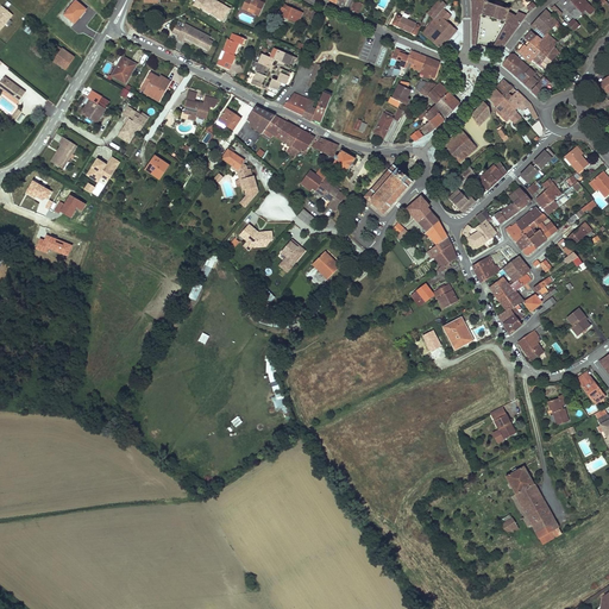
[(82,12),(86,8),(76,0),(64,14),(75,24),(83,13),(82,12)]
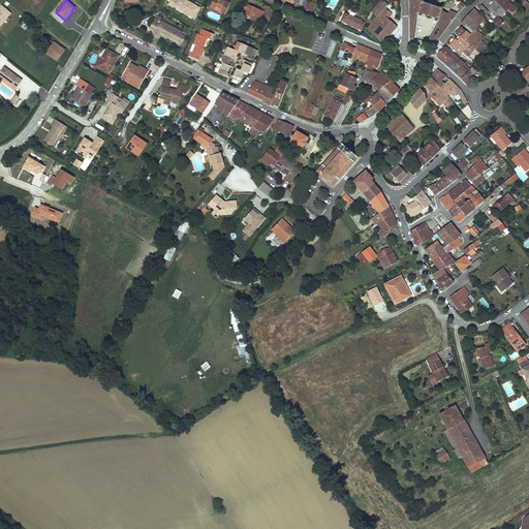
[(200,7),(187,0),(170,0),(168,4),(175,8),(176,6),(177,4),(190,11),(188,14),(194,18),(200,7)]
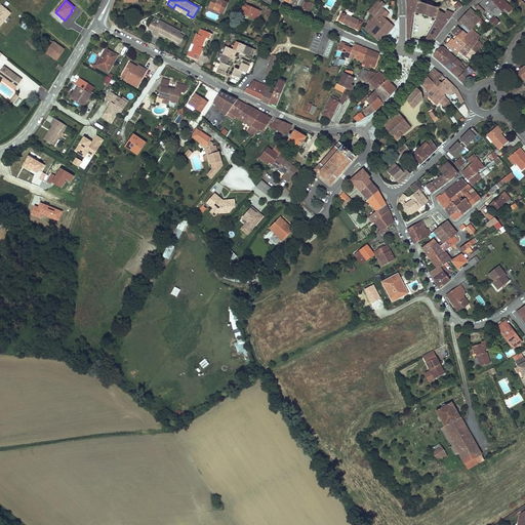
[(211,0),(209,7),(213,9),(215,7),(220,9),(218,12),(224,14),(229,3),(220,0),(211,0)]
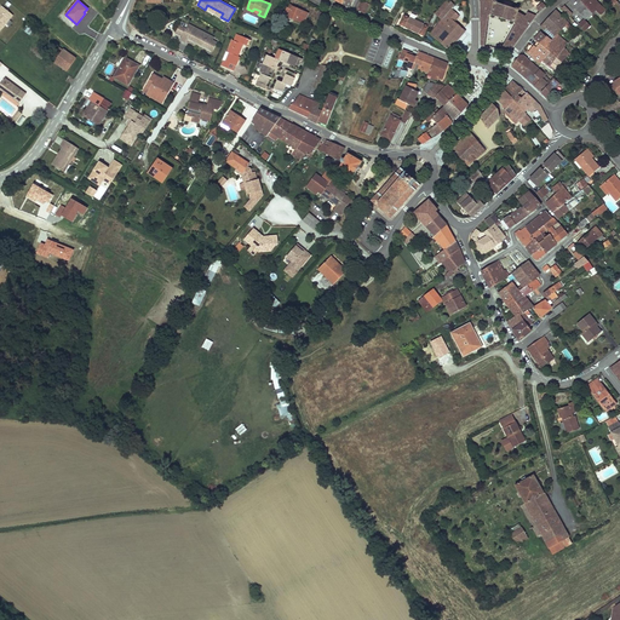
[(448,0),(447,0),(435,15),(437,16),(442,19),(447,15),(454,5),(448,0)]
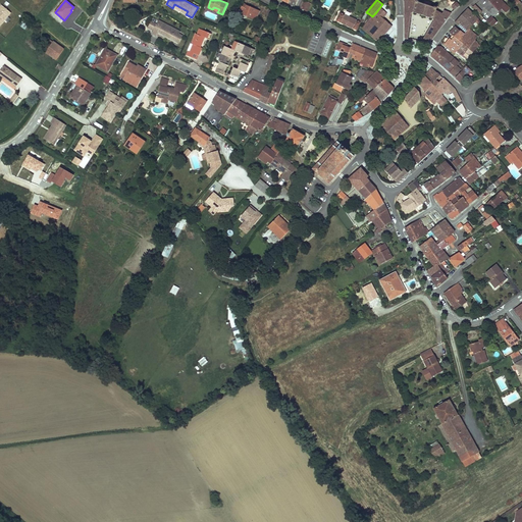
[(405,39),(408,39),(411,15),(412,14),(412,13),(413,12),(414,12),(432,19),(433,19),(433,20),(433,21),(422,41),(429,43),(438,30),(445,21),(452,13),(444,10),(442,14),(436,10),(437,7),(434,6),(434,7),(419,2),(419,1),(414,0),(404,0),(405,5),(405,39)]
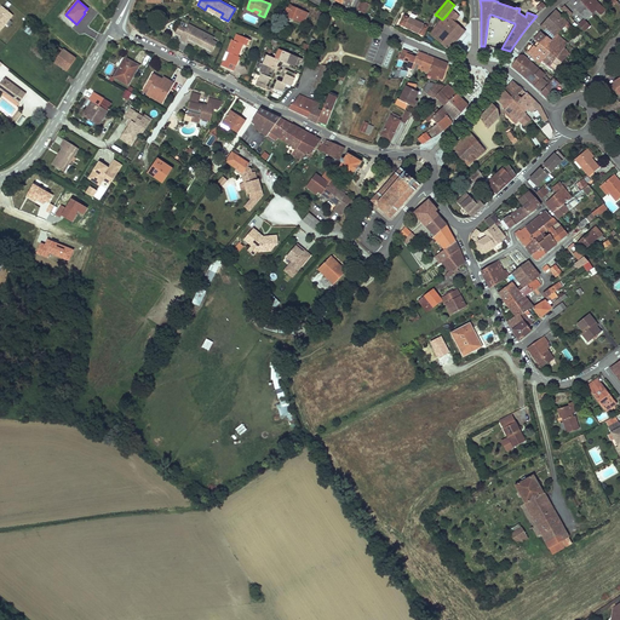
[(568,0),(581,15),(581,13),(586,18),(592,13),(584,4),(579,0),(568,0)]
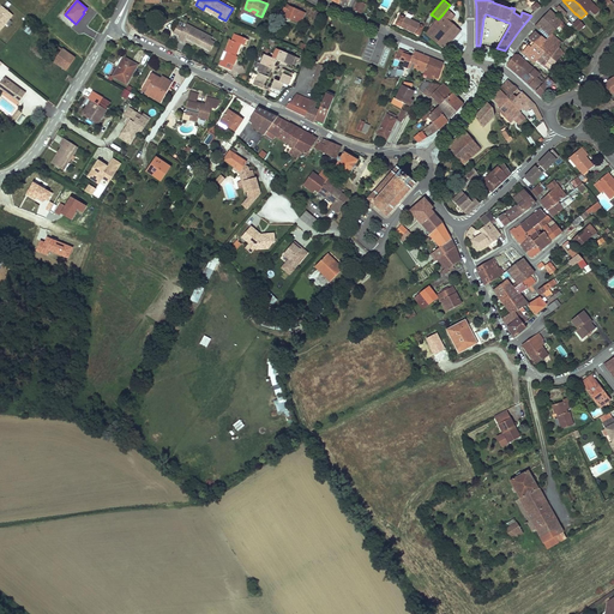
[(573,0),(578,4),(587,13),(590,11),(595,16),(600,11),(589,0),(573,0)]
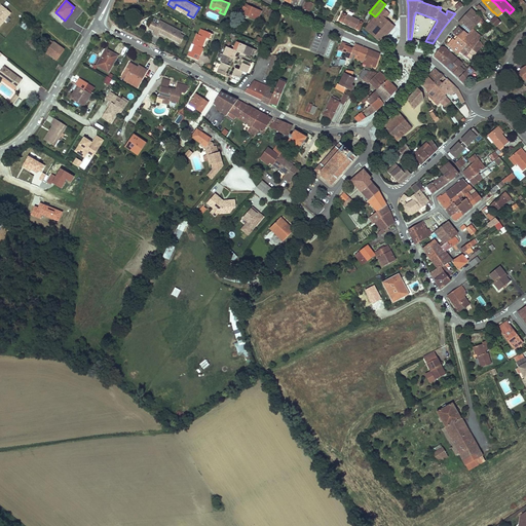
[(307,1),(303,8),(309,11),(313,3),(307,1)]
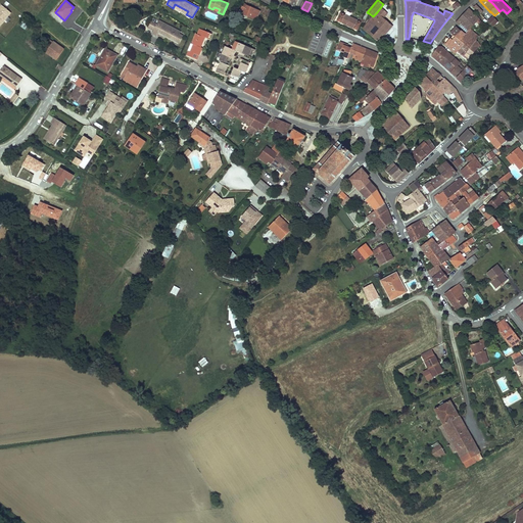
[(251,7),(244,3),(241,9),(245,11),(243,14),(256,19),(259,11),(251,7)]
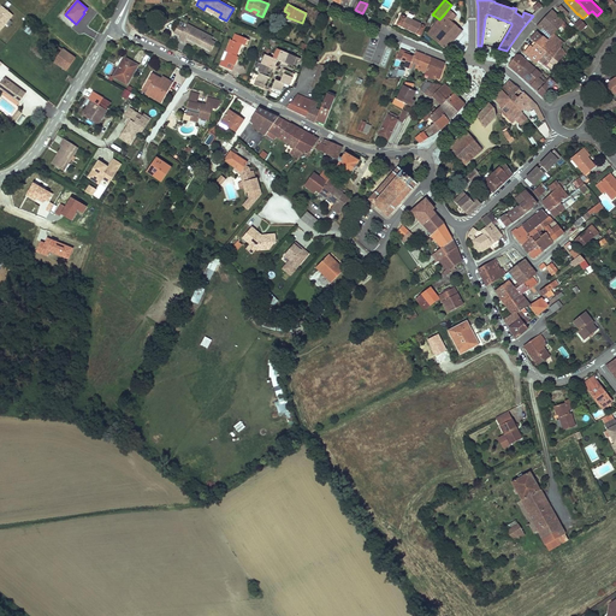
[(221,13),(206,5),(205,7),(219,17),(221,13)]
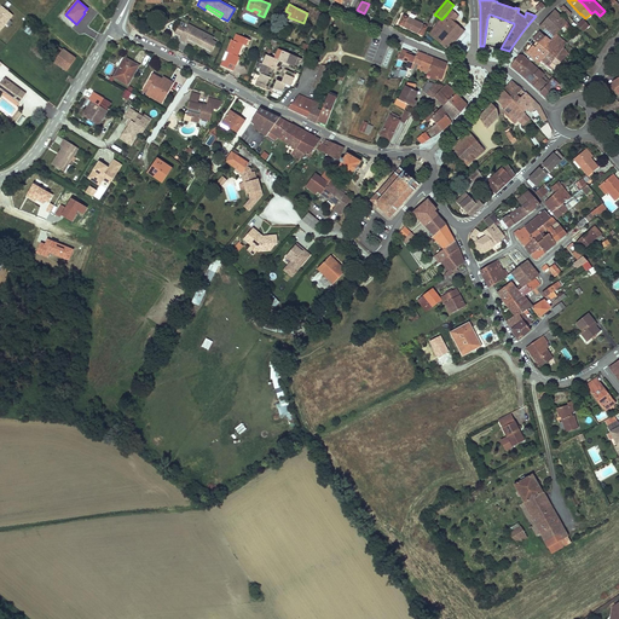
[(563,5),(560,9),(568,16),(571,13),(563,5)]
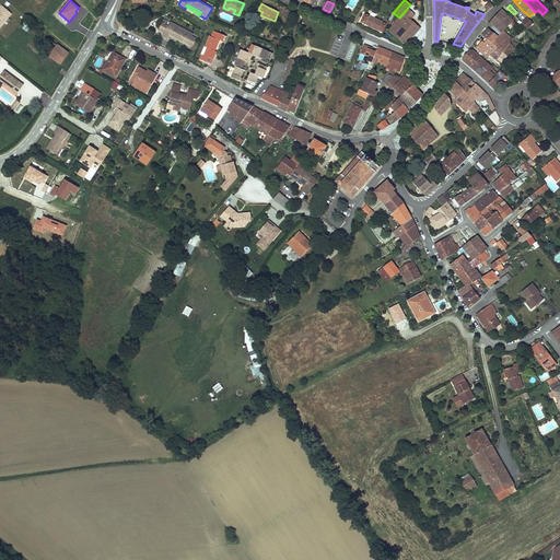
[(0,10),(0,27),(12,13),(2,6),(0,7),(0,9),(0,10)]
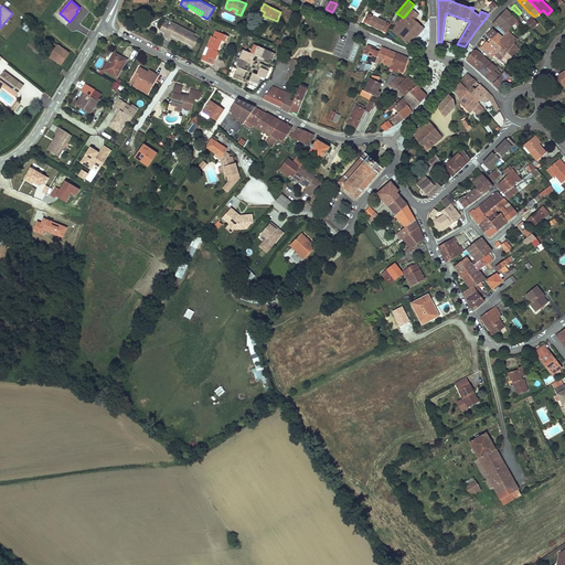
[(505,52),(514,43),(516,40),(509,31),(508,31),(514,23),(518,27),(521,24),(518,21),(514,18),(505,9),(501,13),(492,24),(504,35),(503,35),(502,38),(496,44),(500,48),(494,54),(497,56),(507,64),(511,59),(511,56),(505,52)]
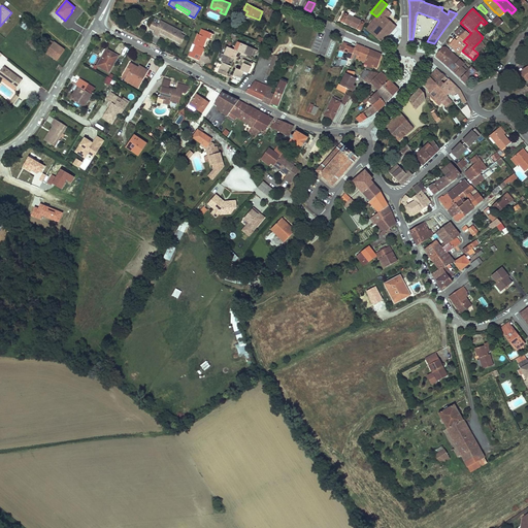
[(278,13),(272,10),(269,17),(275,21),(278,13)]
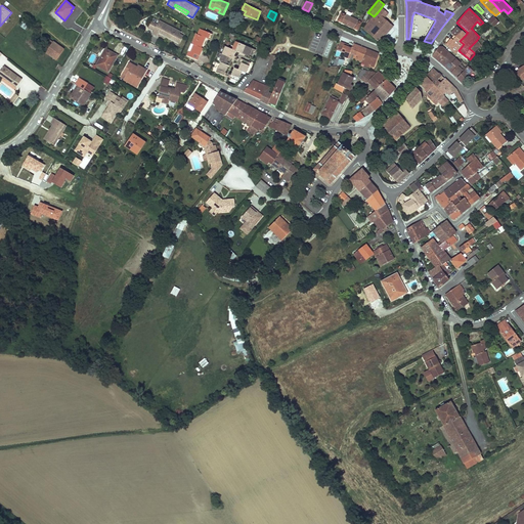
[(362,23),(361,23),(342,12),(338,20),(358,31),(362,23)]
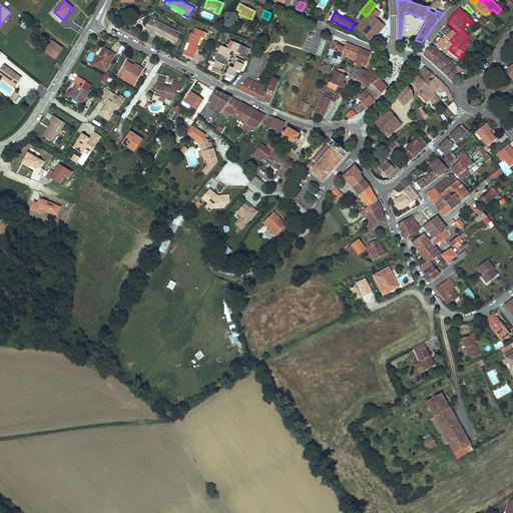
[(374,16),(370,12),(366,16),(366,17),(370,20),(374,16)]
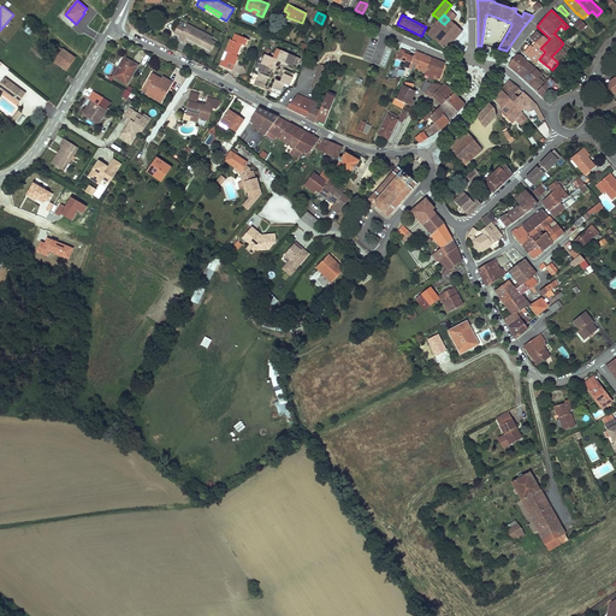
[(449,19),(444,24),(450,30),(444,37),(451,43),(462,31),(449,19)]
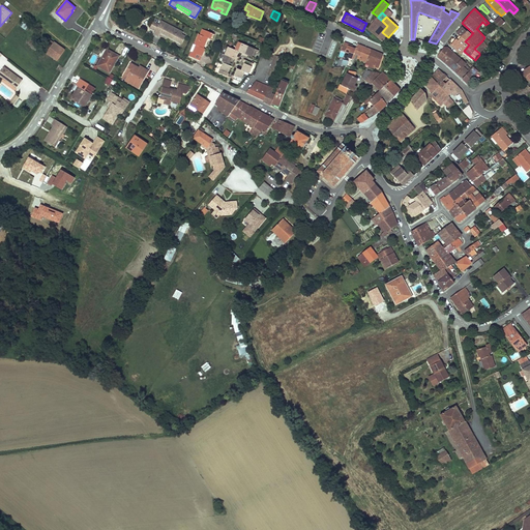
[(499,17),(494,22),(499,26),(504,22),(499,17)]
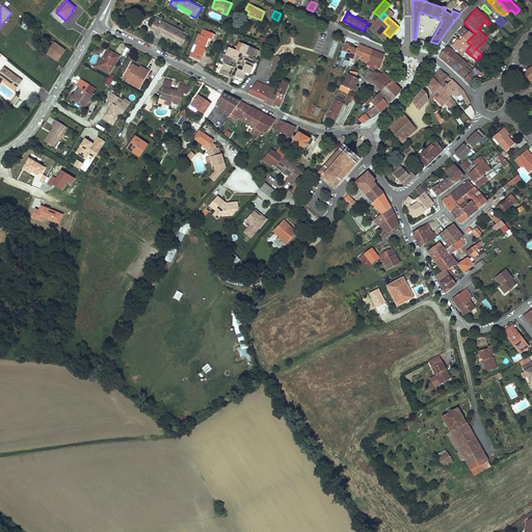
[(383,21),(379,18),(369,29),(384,43),(390,37),(383,32),(389,26),(383,21)]
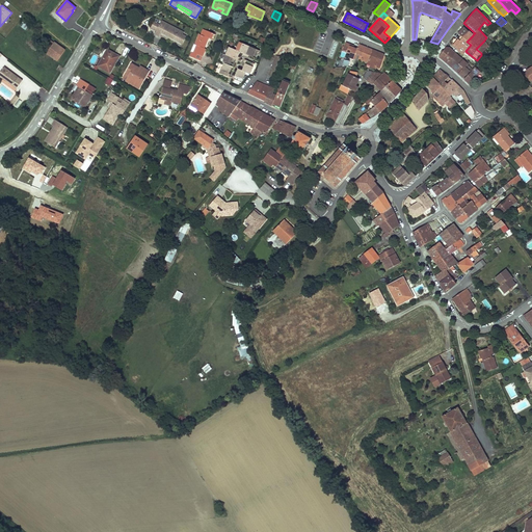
[(24,21),(20,26),(25,29),(29,24),(24,21)]
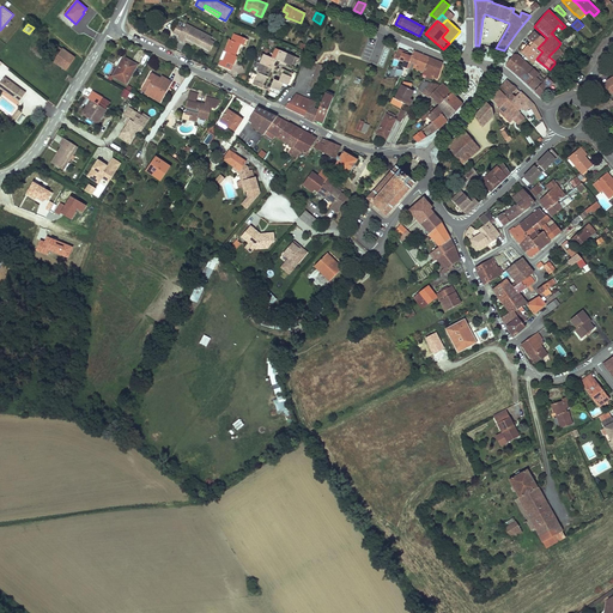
[(186,24),(178,38),(183,42),(186,37),(206,48),(210,40),(211,37),(186,24)]
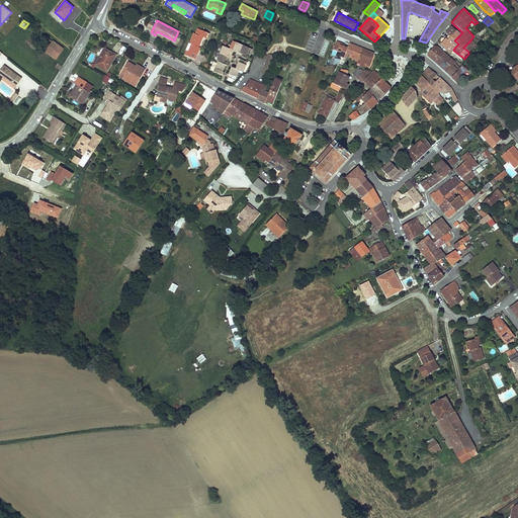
[(40,27),(45,30),(50,25),(45,21),(40,27)]
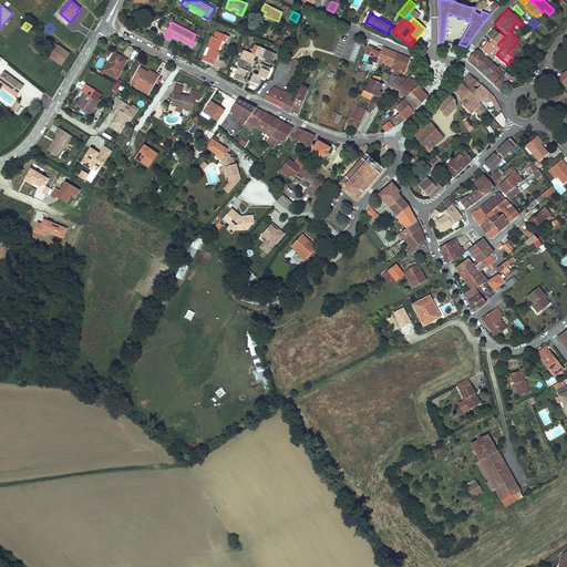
[(488,35),(492,39),(493,40),(500,33),(495,29),(488,35)]
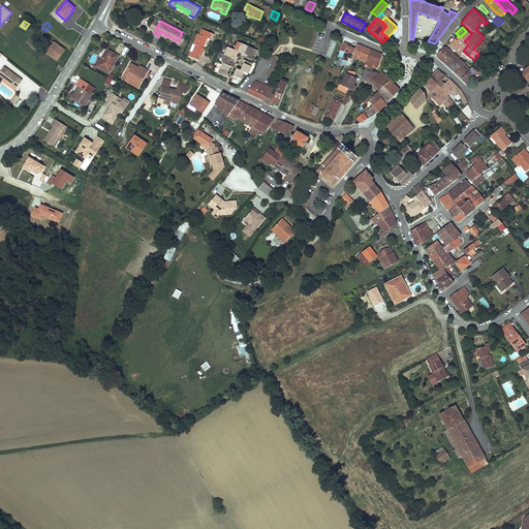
[(193,44),(190,52),(191,52),(189,56),(198,60),(200,56),(201,56),(205,49),(201,48),(206,37),(212,40),(215,34),(204,30),(200,35),(198,34),(194,44),(193,44)]
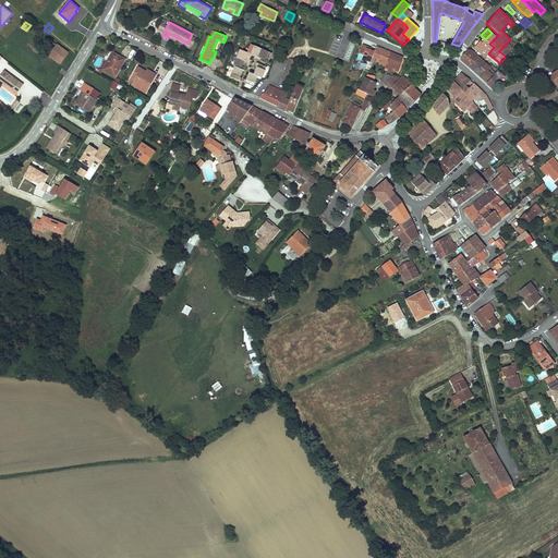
[(485,57),(488,53),(494,47),(489,44),(496,37),(492,33),(485,39),(484,38),(475,47),(485,57)]
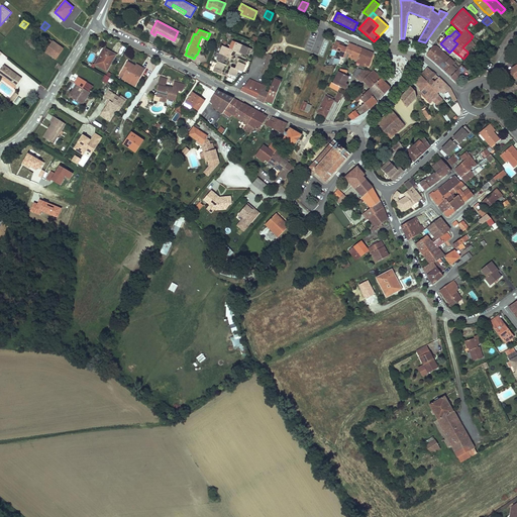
[(49,45),(53,41),(44,35),(41,39),(47,44),(49,45)]
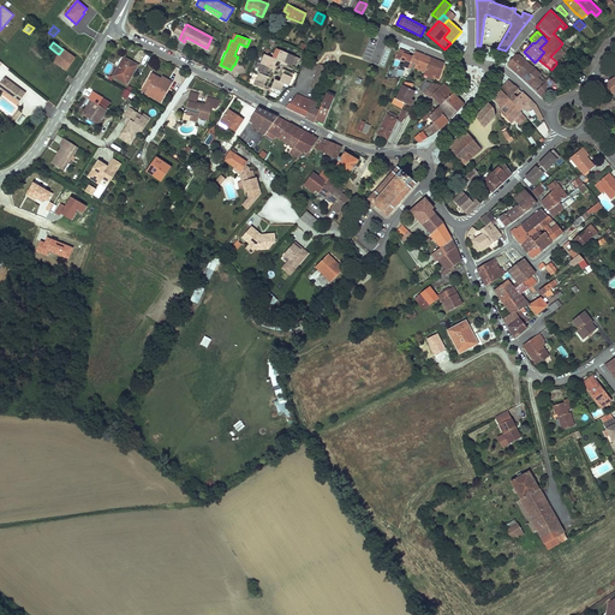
[(550,57),(556,61),(563,53),(562,52),(562,49),(560,47),(550,57)]
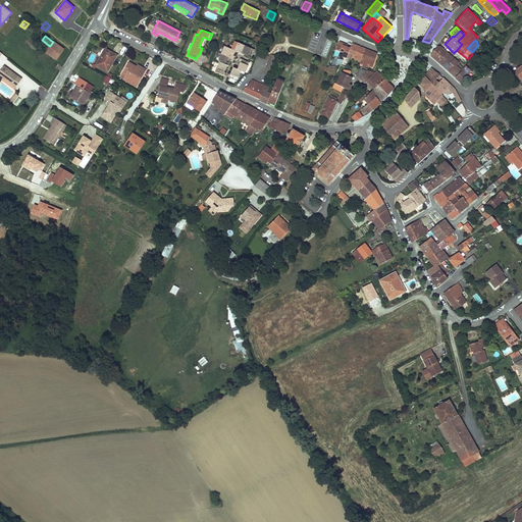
[(236,51),(239,52),(242,53),(245,46),(235,41),(231,49),(236,51)]
